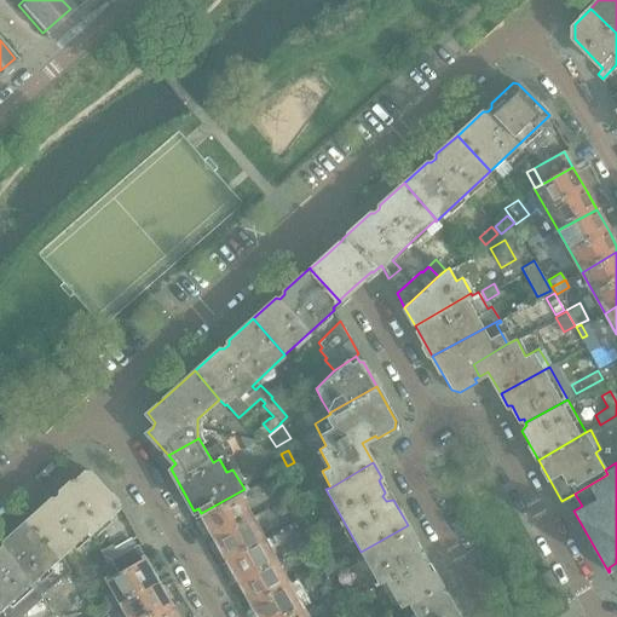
[(119,503),(88,471),(84,470),(61,490),(61,495),(56,499),(52,499),(29,519),(61,557),(87,534),(88,535),(92,532),(90,531),(119,505),(119,503)]
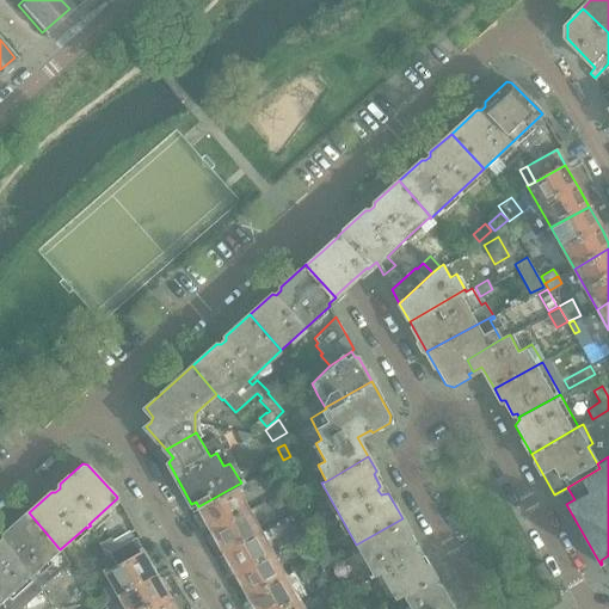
[(296,496),(301,486),(291,481),(287,492),(296,496)]
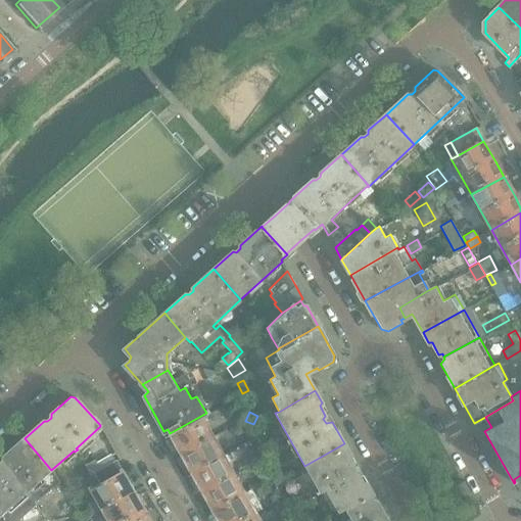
[(206,415),(206,413),(170,433),(181,452),(212,434),(203,417),(206,415)]
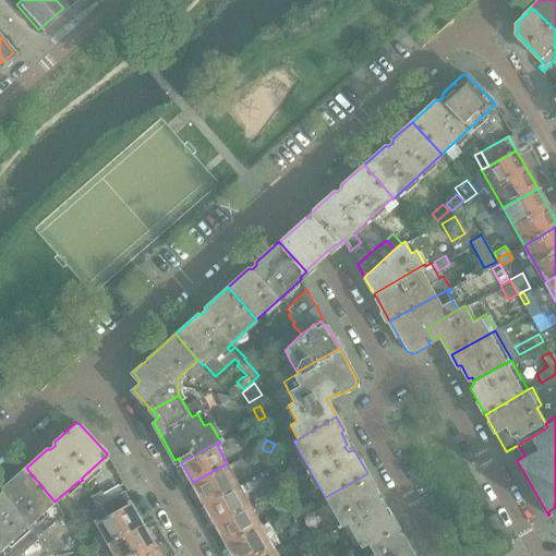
[(260,461),(253,450),(242,456),(246,462),(253,464),(260,461)]
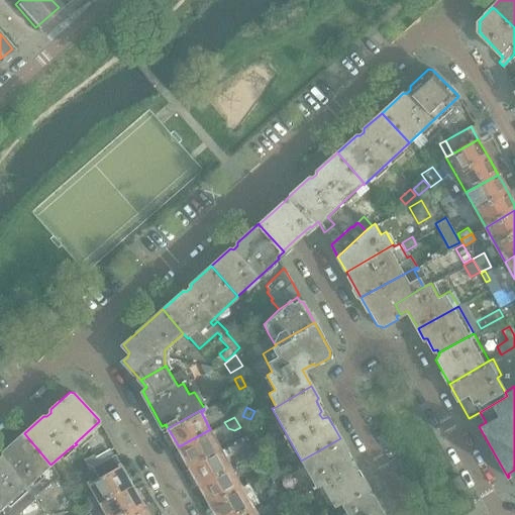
[(220,447),(211,430),(210,429),(179,446),(189,466),(220,447)]
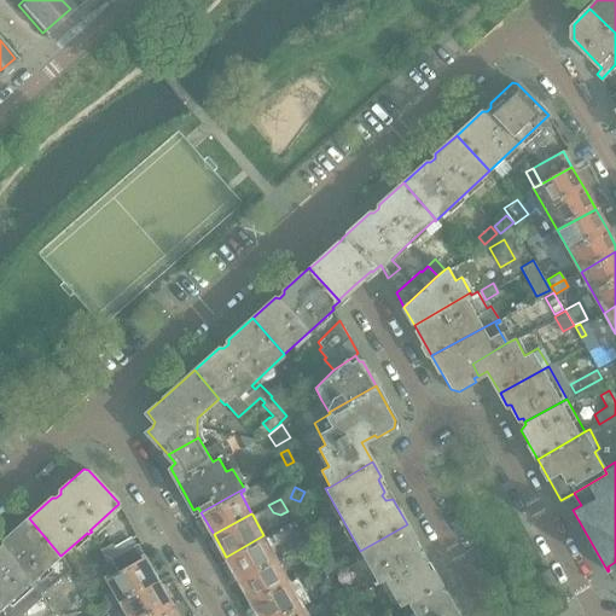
[(18,615),(41,596),(33,581),(34,579),(42,592),(68,569),(60,556),(29,518),(5,540),(5,545),(0,548),(0,609),(4,615),(18,615)]
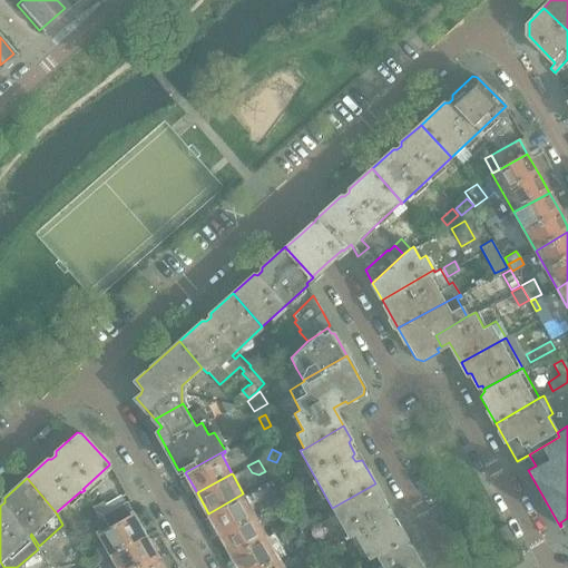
[(384,513),(387,510),(380,499),(382,496),(375,483),(332,508),(349,538),(355,534),(369,557),(378,551),(380,556),(381,555),(403,541),(404,541),(407,538),(394,517),(387,518),(384,513)]
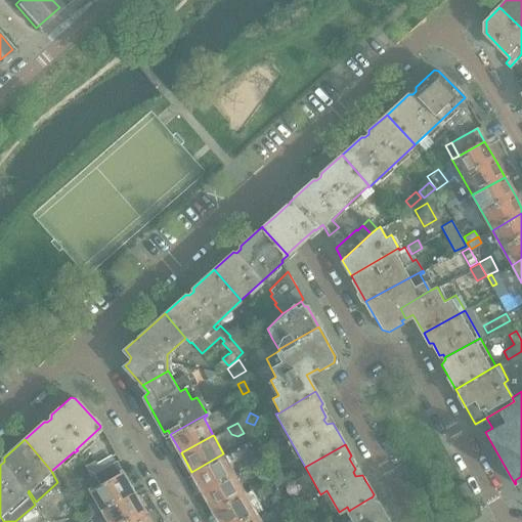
[(259,460),(254,450),(240,458),(245,468),(259,460)]
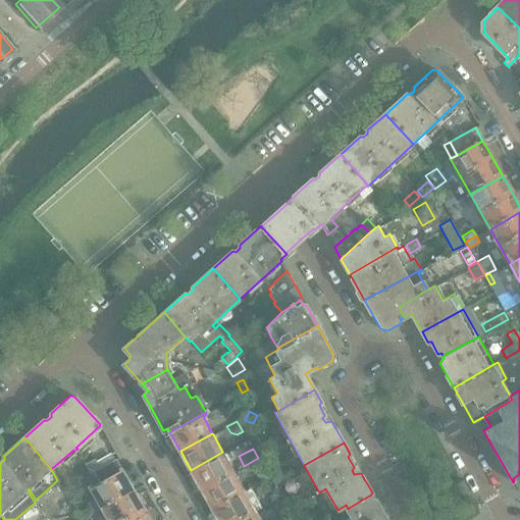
[(234,472),(222,452),(191,470),(202,489),(234,472)]
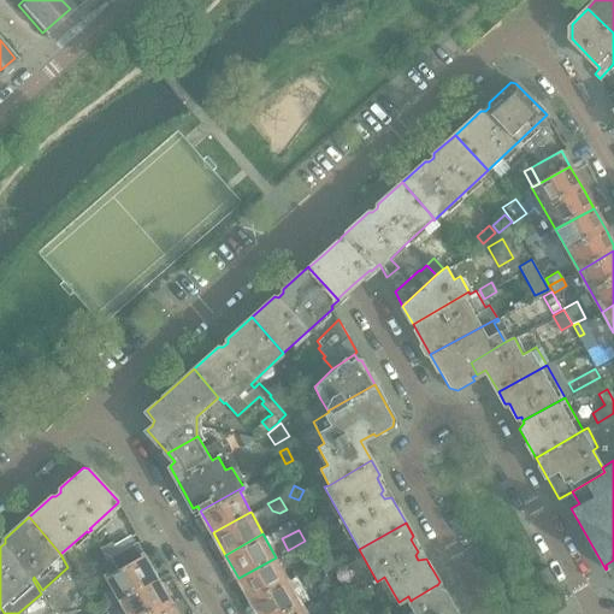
[(142,555),(135,543),(135,542),(110,556),(116,567),(117,570),(142,555)]
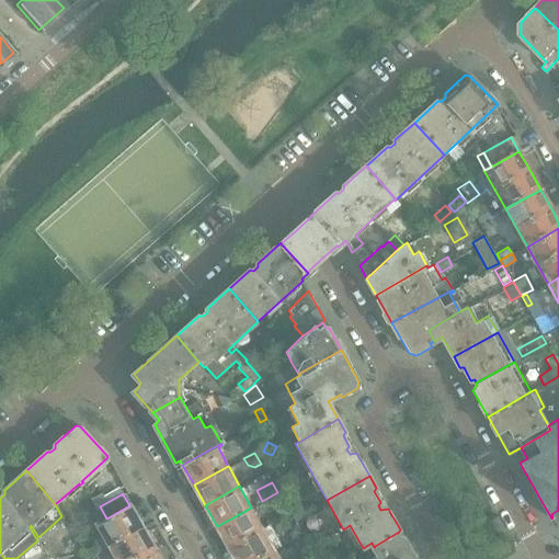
[(289,512),(285,504),(275,509),(280,517),(289,512)]
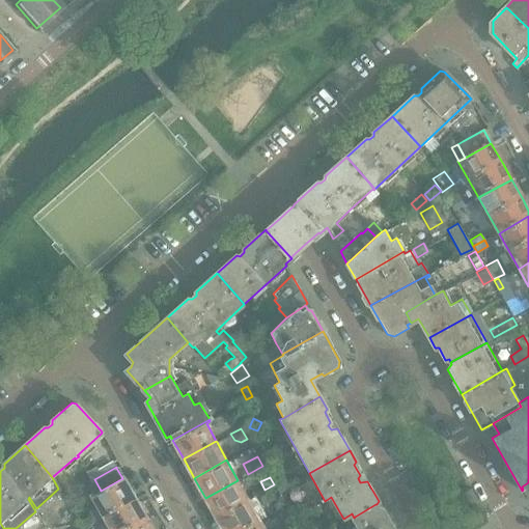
[(101,516),(134,497),(122,478),(101,491),(100,489),(89,495),(95,507),(88,511),(89,514),(76,522),(80,528),(93,521),(92,520),(101,516)]
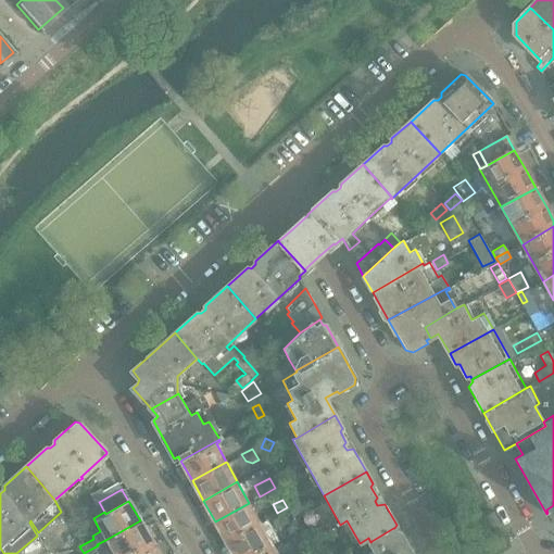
[(260,523),(249,503),(215,521),(226,541),(260,523)]
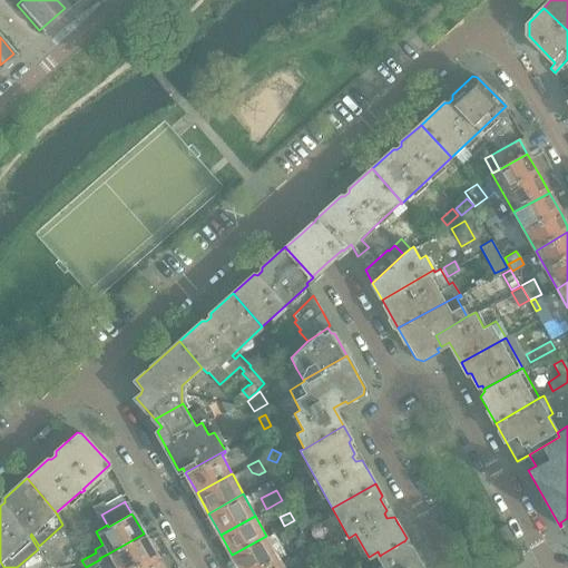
[(299,528),(309,522),(305,517),(295,524),(299,528)]
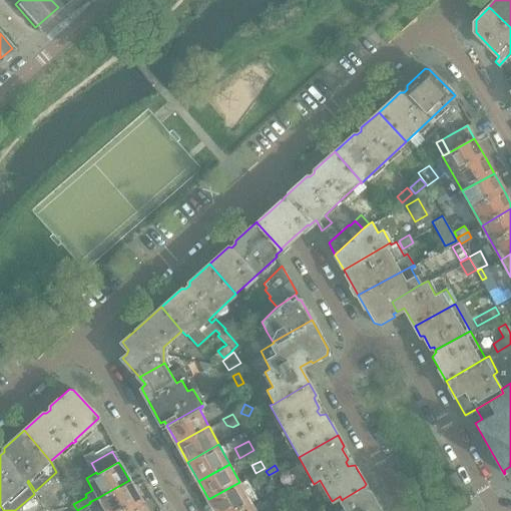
[(461,482),(454,470),(448,474),(447,474),(453,487),(455,486),(461,482)]
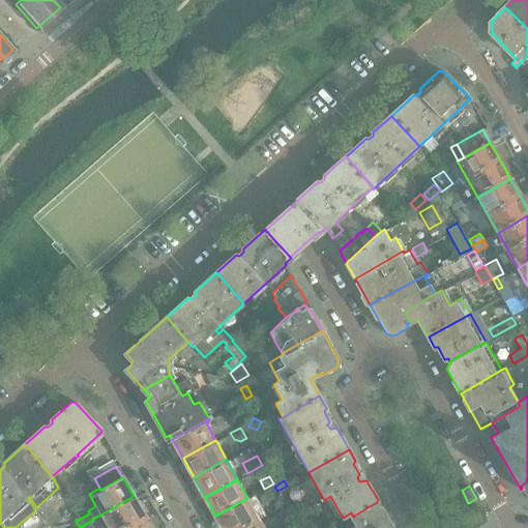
[(284,503),(279,494),(268,500),(273,509),(284,503)]
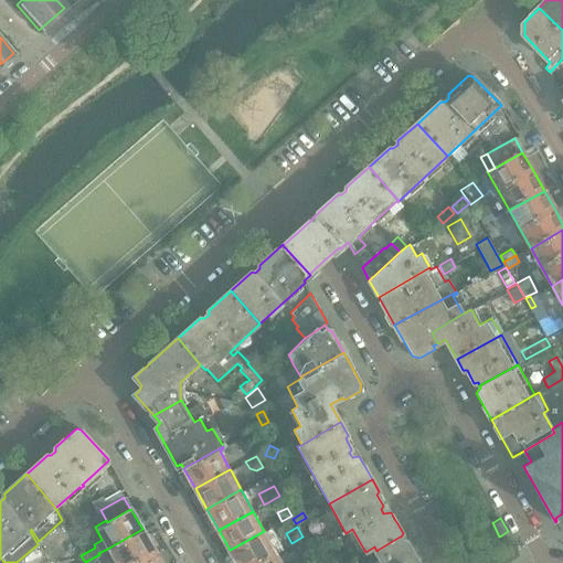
[(236,562),(254,562),(282,548),(271,528),(265,531),(264,531),(230,550),(236,562)]
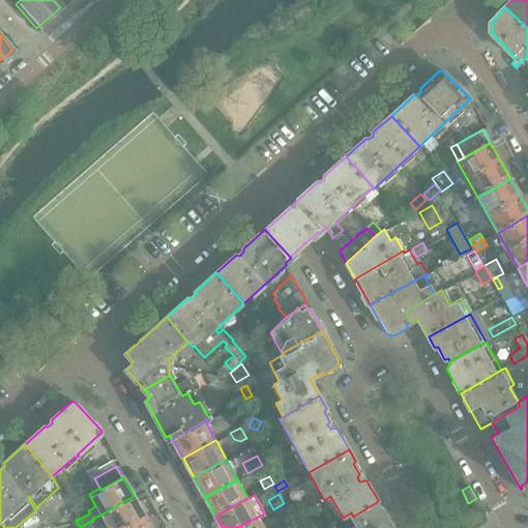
[(125,527),(145,517),(144,516),(134,496),(100,515),(108,527),(125,527)]
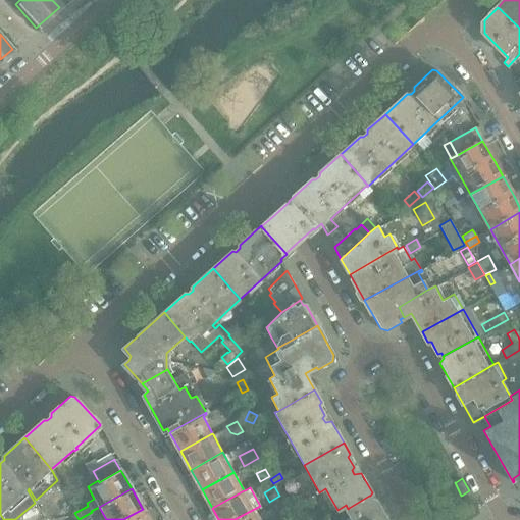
[(311,496),(307,489),(301,494),(305,500),(311,496)]
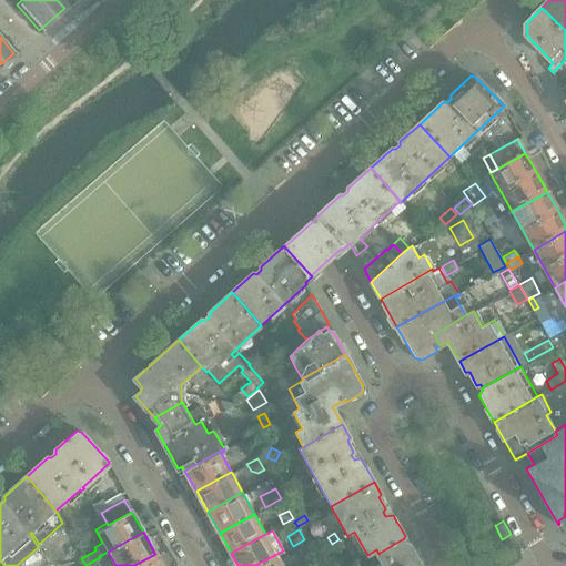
[(421,565),(410,544),(404,544),(402,539),(380,553),(381,553),(387,565),(421,565)]
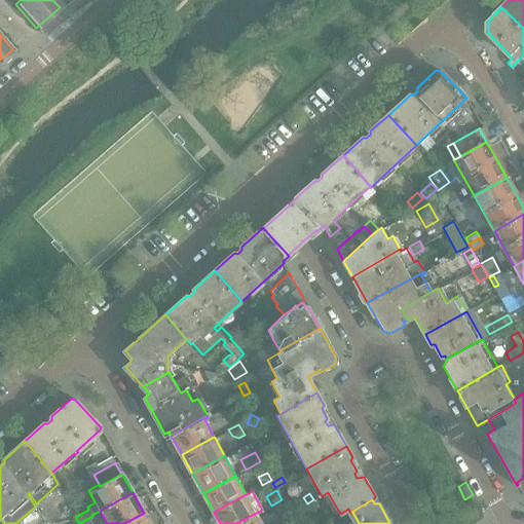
[(262,523),(257,514),(263,511),(262,510),(236,523),(262,523)]
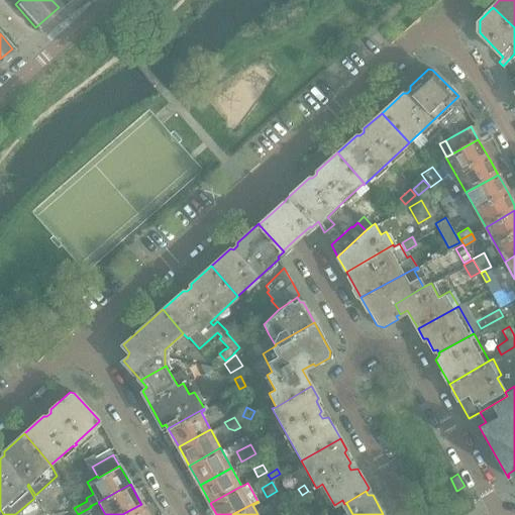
[(75,514),(76,514),(70,504),(60,510),(62,514),(75,514)]
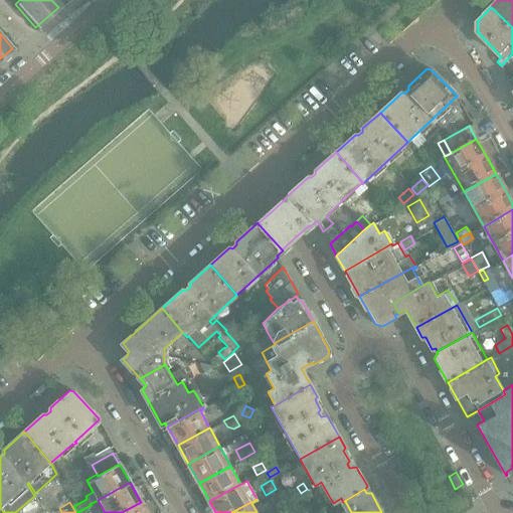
[(146,512),(141,502),(122,512),(146,512)]
